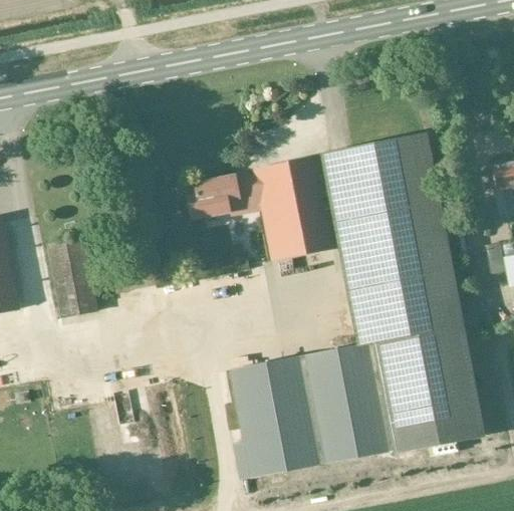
[(394,450),(484,433),(427,135),(316,156),(254,169),(255,175),(235,178),(234,174),(194,182),(196,192),(184,194),(190,220),(230,211),(227,199),(239,197),(238,196),(258,192),(271,259),(339,246),(358,344),(229,369),(243,442),(233,444),(240,479),(394,450)]
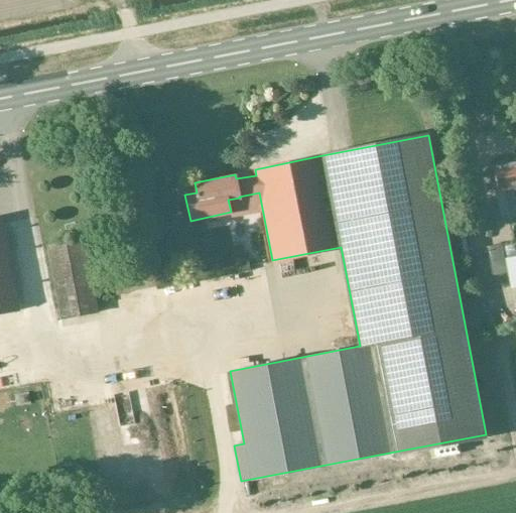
[(515,201),(513,188),(515,187),(515,160),(493,166),(498,190),(496,190),(501,218),(515,215),(515,201)]
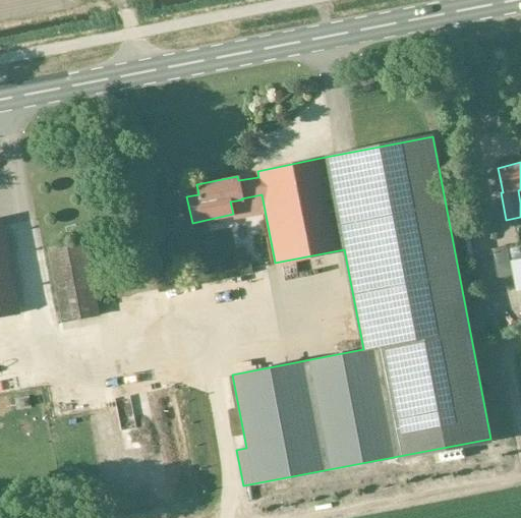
[(0,315),(18,312),(0,220),(0,315)]
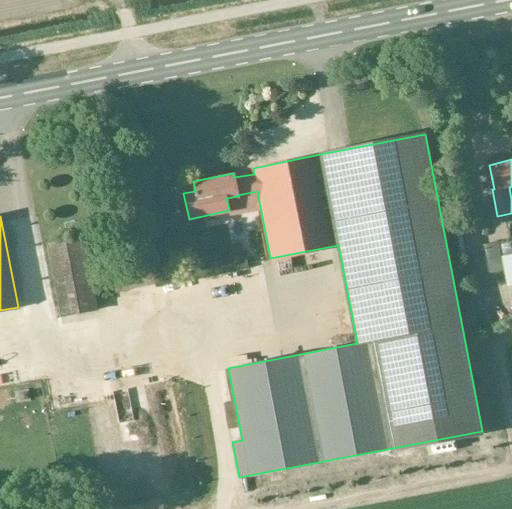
[(61,316),(98,308),(84,236),(47,243),(61,316)]
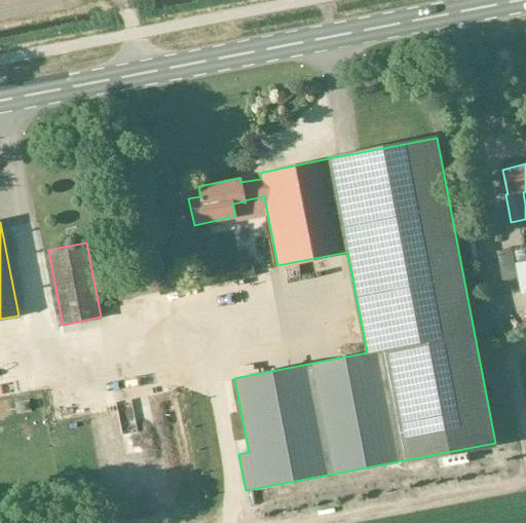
[(512,248),(496,250),(502,281),(519,277),(522,291),(525,290),(525,262),(515,264),(512,248)]
